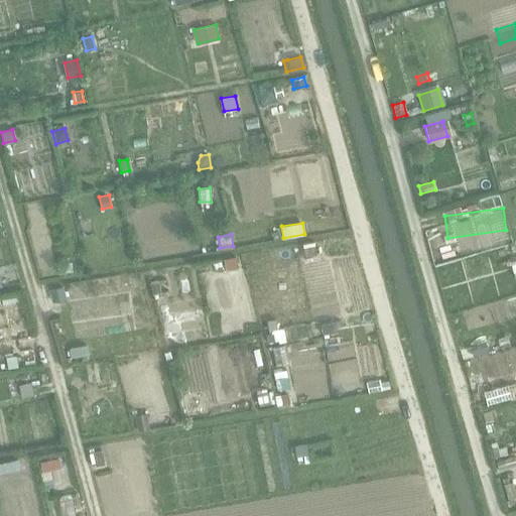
[(313,242),(302,244),(304,257),(315,255),(313,242)]
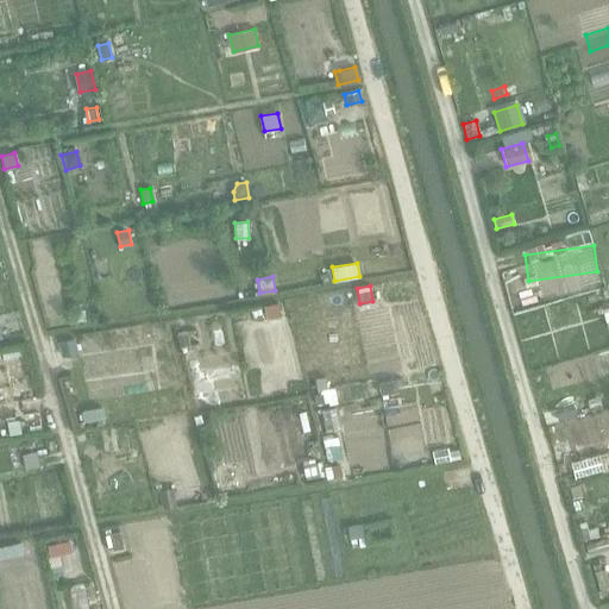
[(278,303),(264,306),(267,319),(280,315),(278,303)]
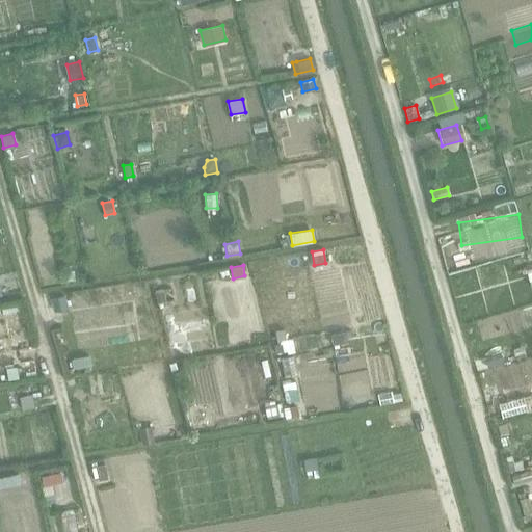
[(74,269),(65,270),(65,280),(75,278),(74,269)]
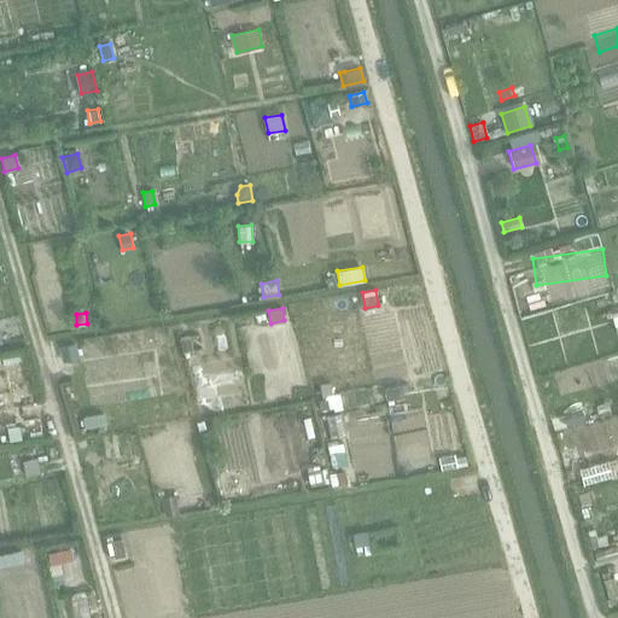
[(191,336),(179,338),(182,353),(193,349),(191,336)]
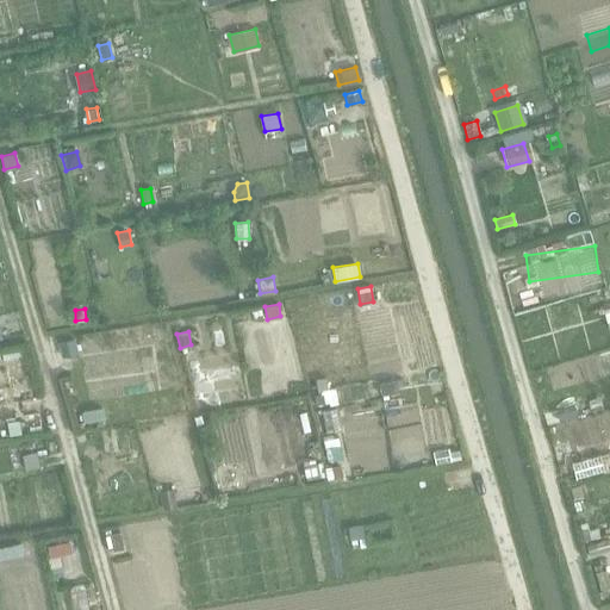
[(74,338),(58,343),(62,356),(78,353),(74,338)]
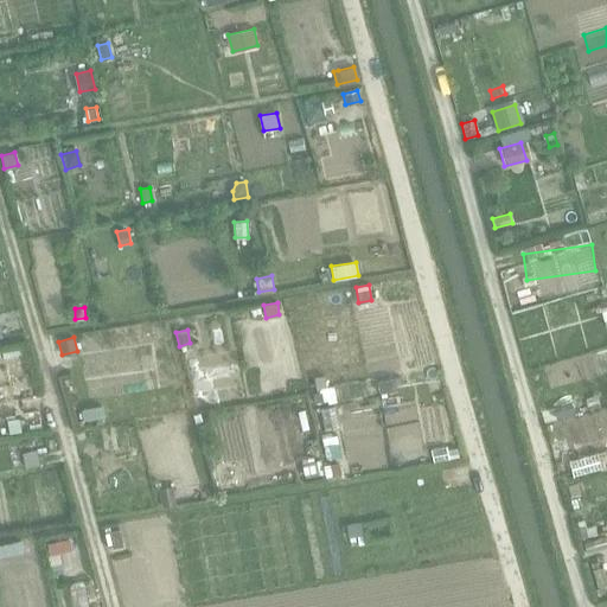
[(324,376),(313,378),(315,389),(325,387),(324,376)]
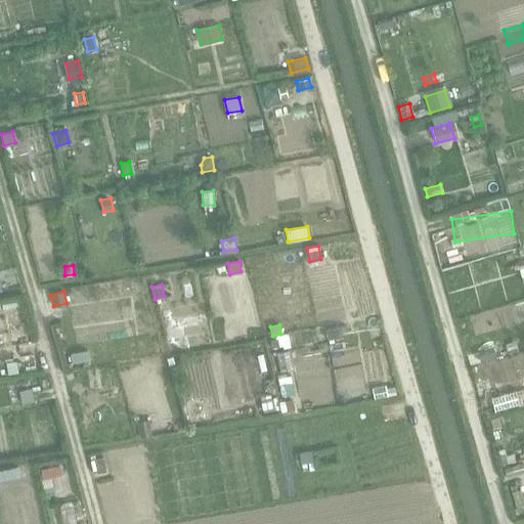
[(340,326),(324,330),(326,339),(342,336),(340,326)]
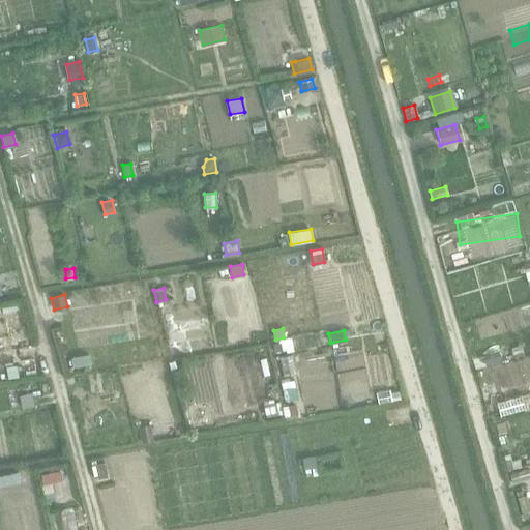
[(294,352),(292,337),(278,341),(280,344),(273,345),(275,352),(281,352),(287,350),(287,353),(294,352)]
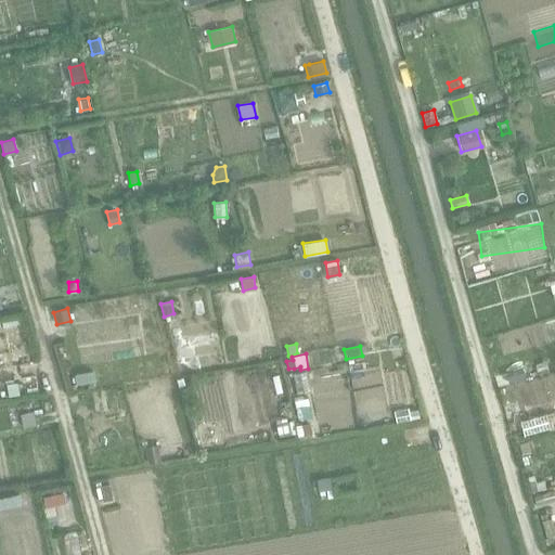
[(93,370),(75,373),(76,384),(95,381),(93,370)]
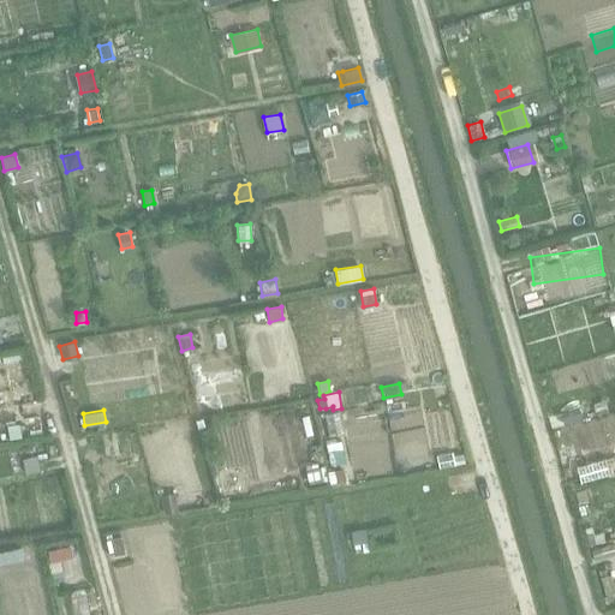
[(18,422),(6,424),(9,437),(22,435),(18,422)]
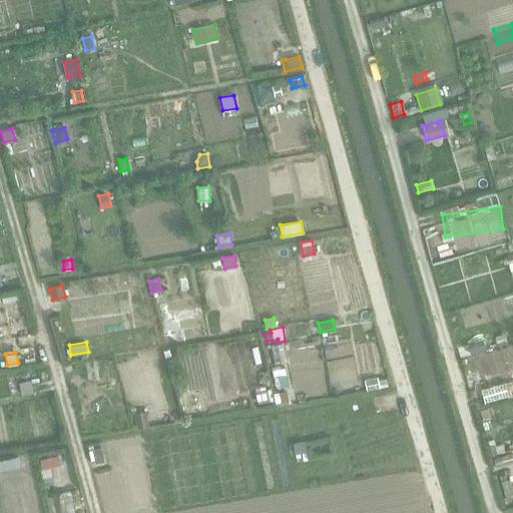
[(83,364),(75,367),(78,374),(86,372),(83,364)]
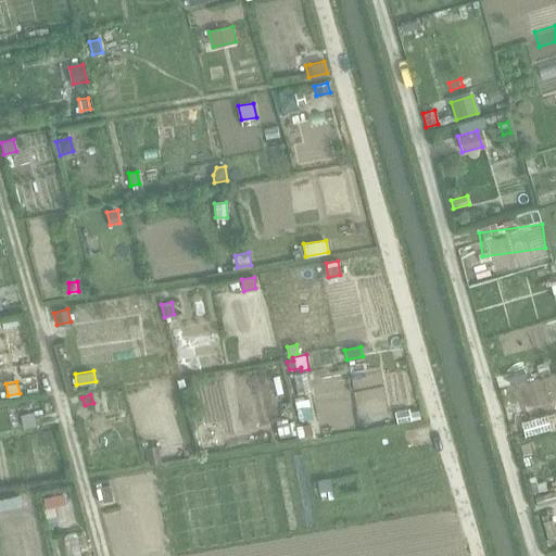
[(33,411),(20,414),(23,427),(35,425),(33,411)]
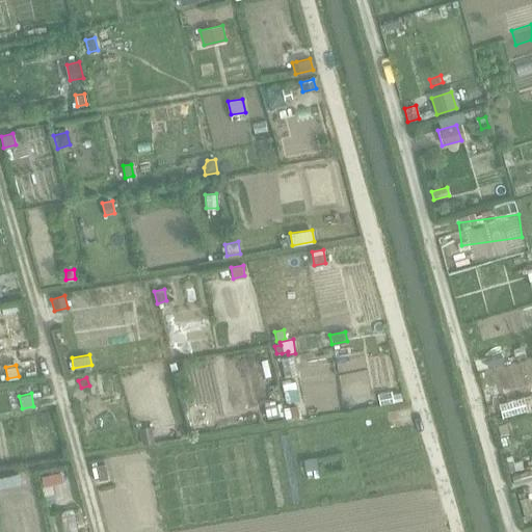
[(281,403),(265,406),(267,419),(283,416),(281,403)]
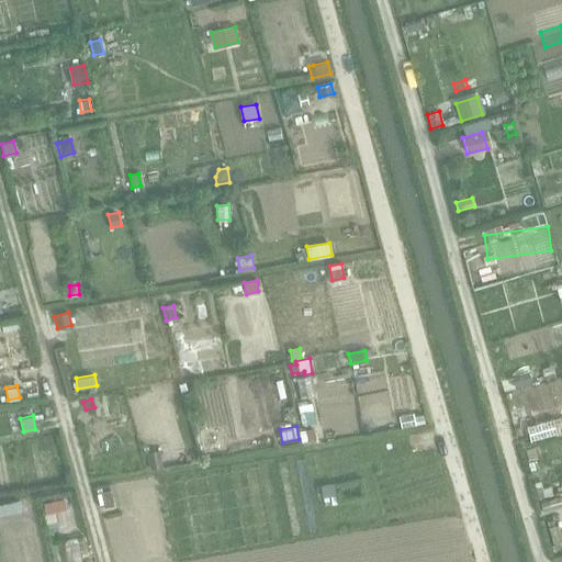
[(314,428),(299,431),(301,442),(315,439),(314,428)]
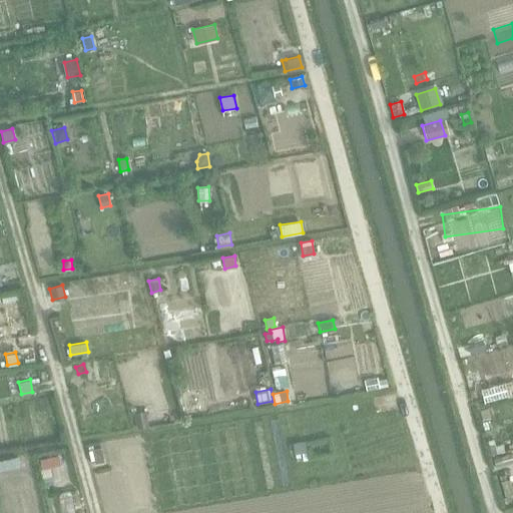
[(488,408),(480,411),(482,420),(491,418),(488,408)]
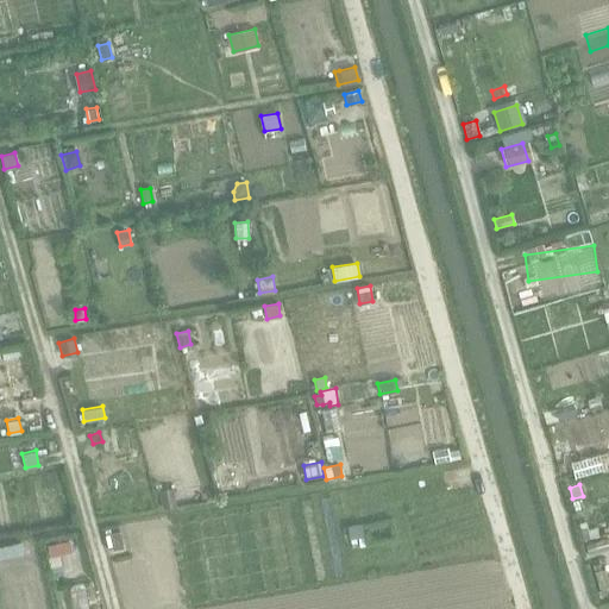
[(171,489),(158,491),(162,510),(175,508),(171,489)]
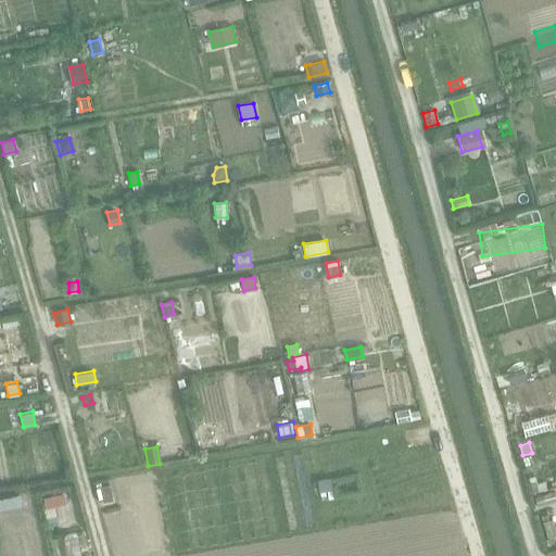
[(535,476),(529,478),(533,493),(540,491),(535,476)]
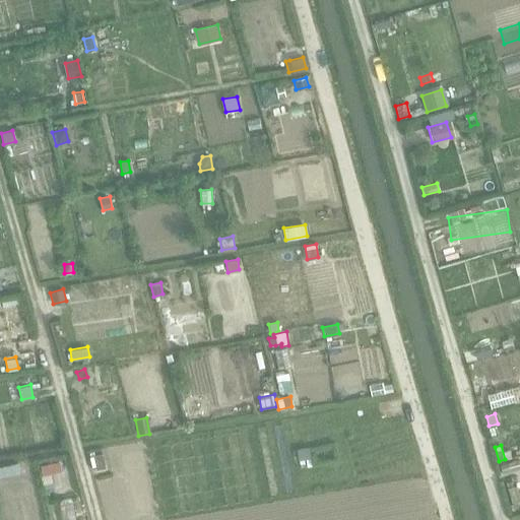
[(309,448),(298,449),(299,460),(310,459),(309,448)]
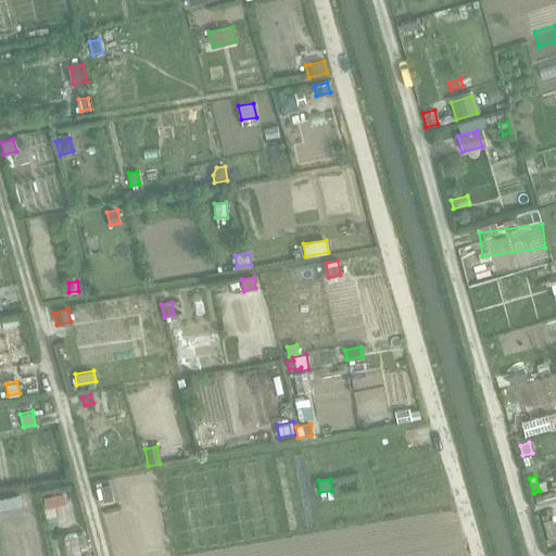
[(101,490),(97,491),(99,502),(103,501),(104,503),(113,501),(110,487),(101,489),(101,490)]
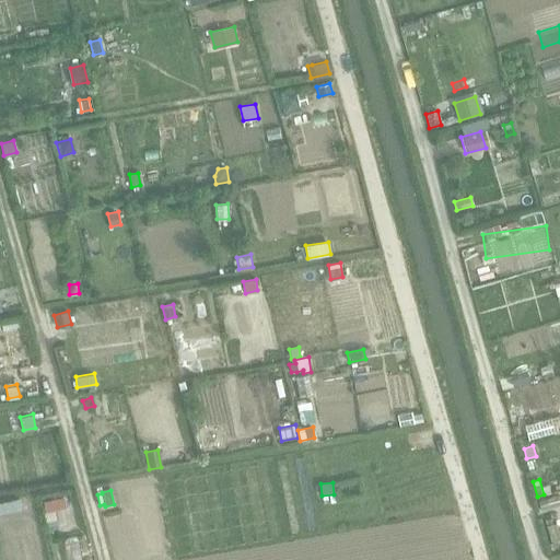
[(559,502),(558,496),(538,501),(541,511),(559,504),(559,502)]
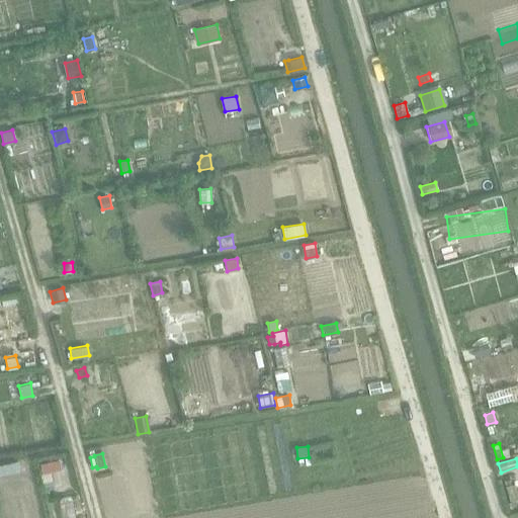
[(16,461),(2,464),(4,475),(18,471),(16,461)]
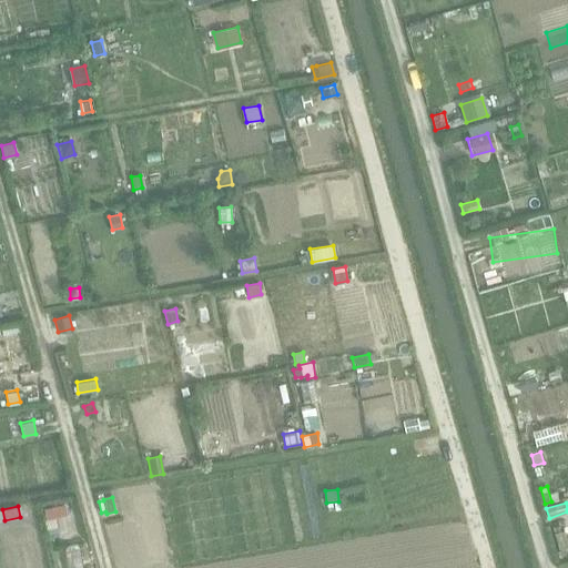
[(567,543),(565,530),(554,534),(559,551),(557,551),(559,559),(567,556),(567,543)]
